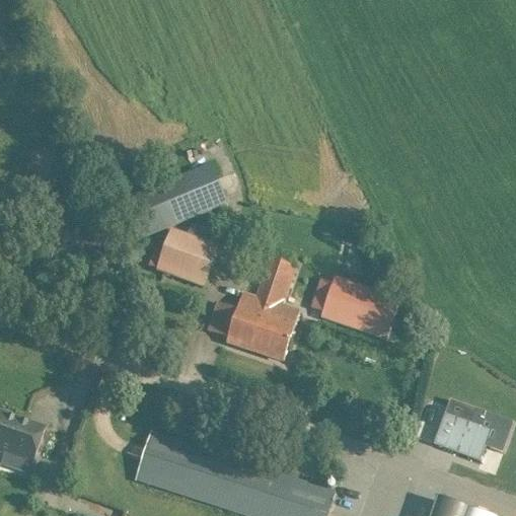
[(225,203),(209,162),(118,201),(134,240),(225,203)]
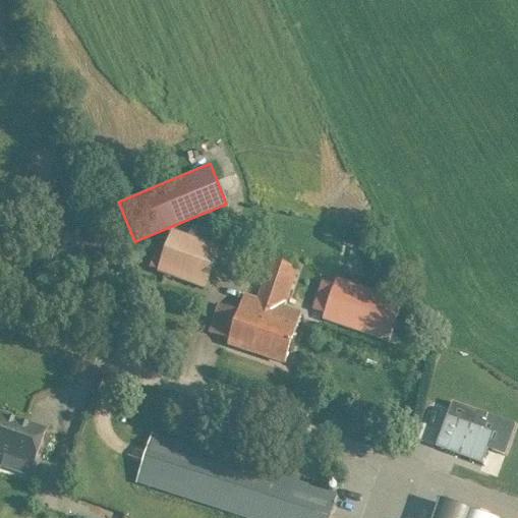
[(172,234),(161,264),(158,271),(202,287),(215,250),(172,234)]
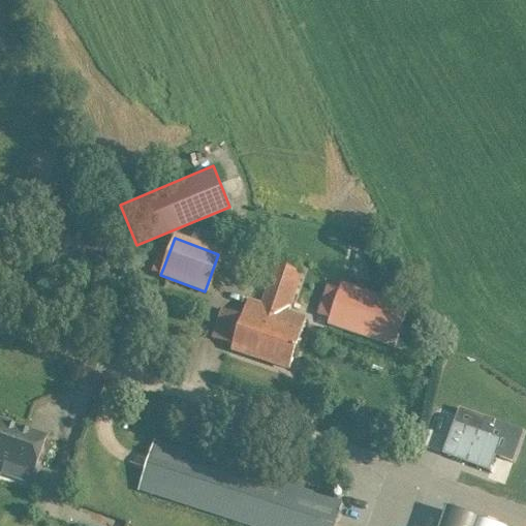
[(219,307),(216,316),(209,336),(230,343),(228,347),(286,367),(303,317),(285,312),(299,270),(270,260),(263,281),(266,282),(264,290),(269,292),(265,304),(246,298),(240,314),(219,307)]
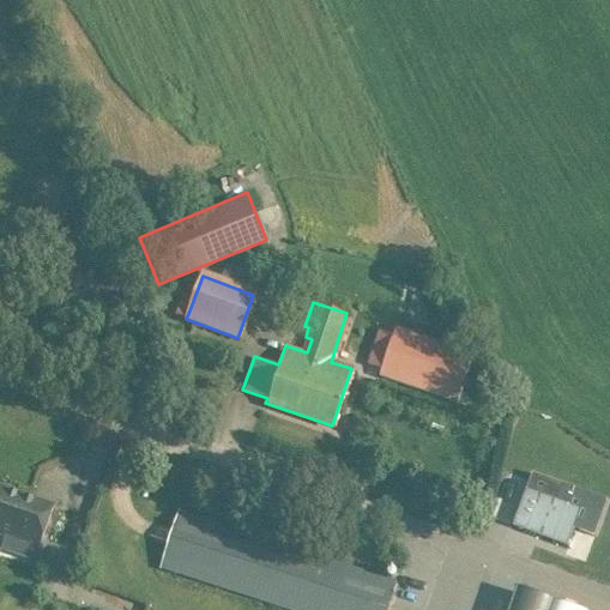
[(364,369),(454,400),(470,355),(380,324),(364,369)]
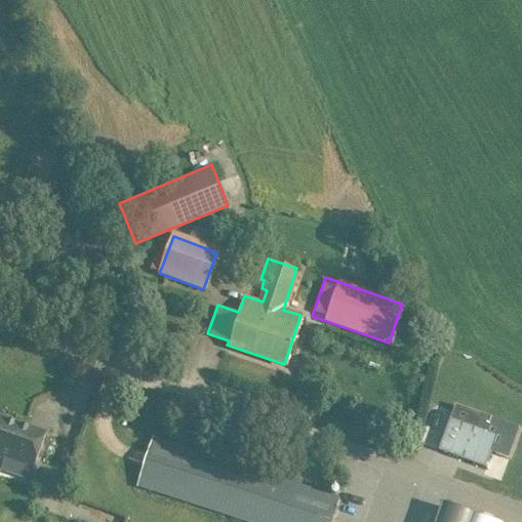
[(452,404),(436,449),(483,466),(495,434),(474,426),(478,413),(452,404)]
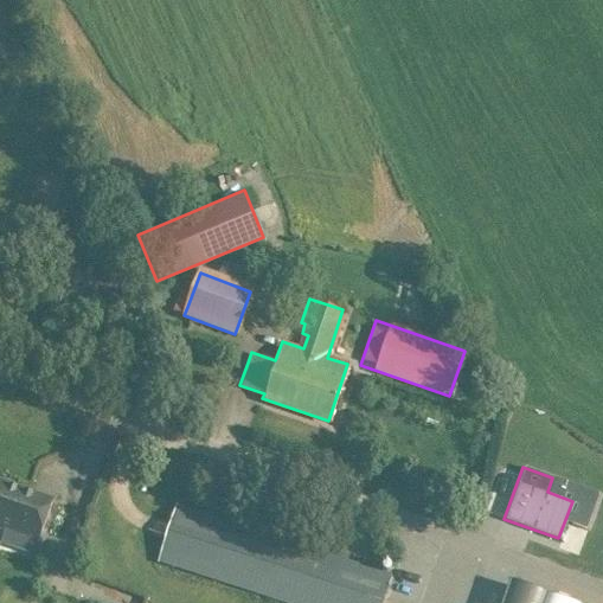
[(0,526),(4,528),(0,538),(0,540),(33,552),(51,500),(0,481),(0,526)]
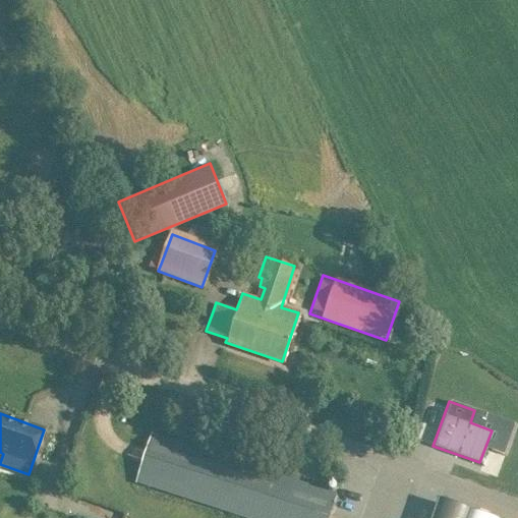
[(133,479),(250,517),(326,517),(334,493),(150,433),(133,479)]
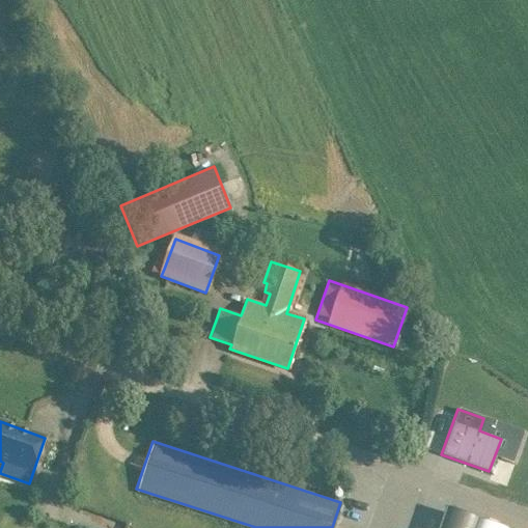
[(496,527),(446,510),(439,527),(496,527)]
